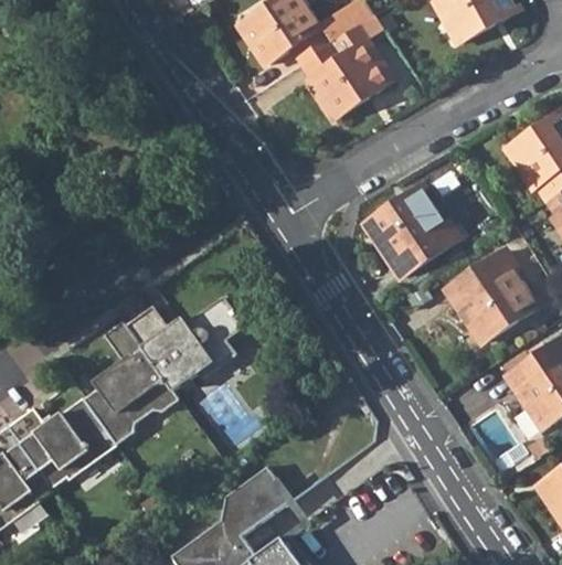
[(152,0),(170,24),(184,17),(192,12),(184,0),(152,0)]
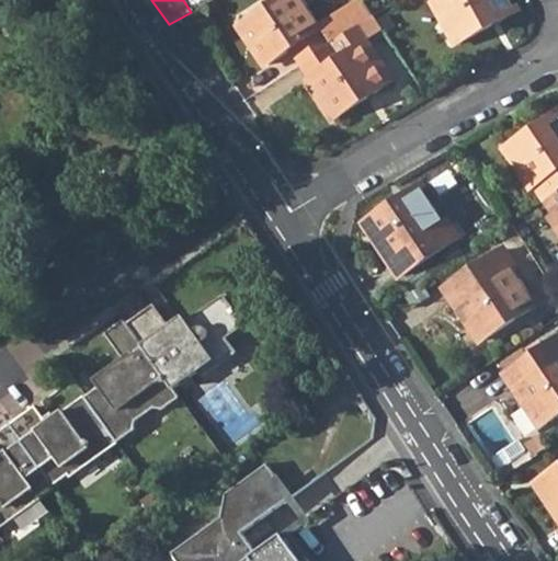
[(183,0),(191,12),(211,0),(183,0)]
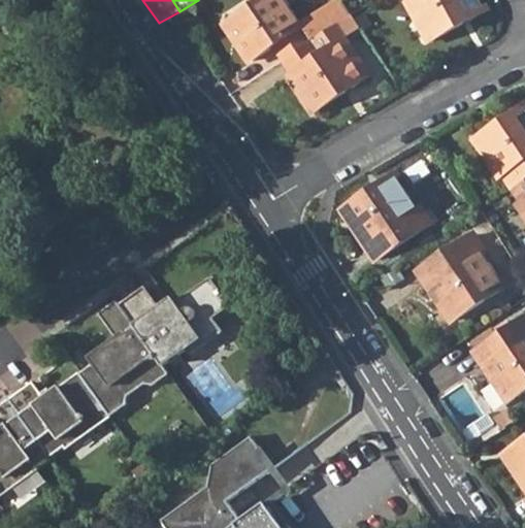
[(277,61),(307,41),(331,26),(348,14),(337,0),(332,0),(296,24),(280,0),(257,0),(222,24),(248,62),(268,47),(277,61)]
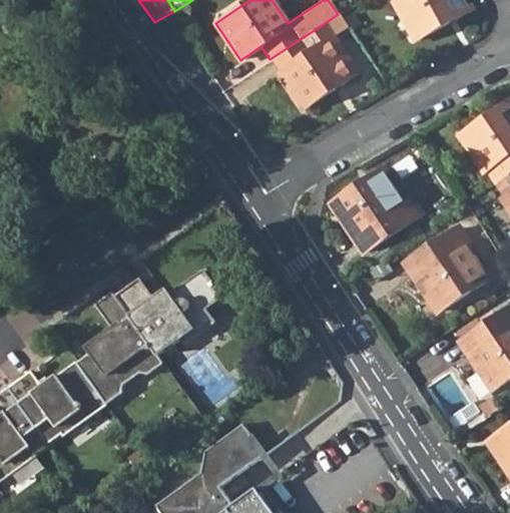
[(393,0),(416,40),(468,12),(461,0),(393,0)]
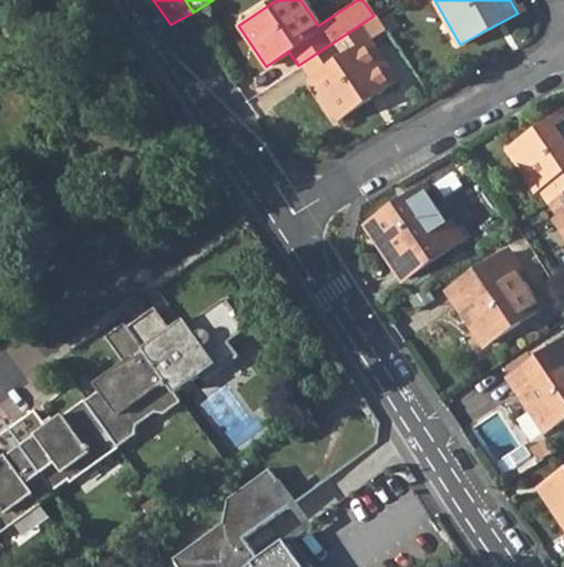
[(373,16),(356,28),(365,42),(382,30),(373,16)]
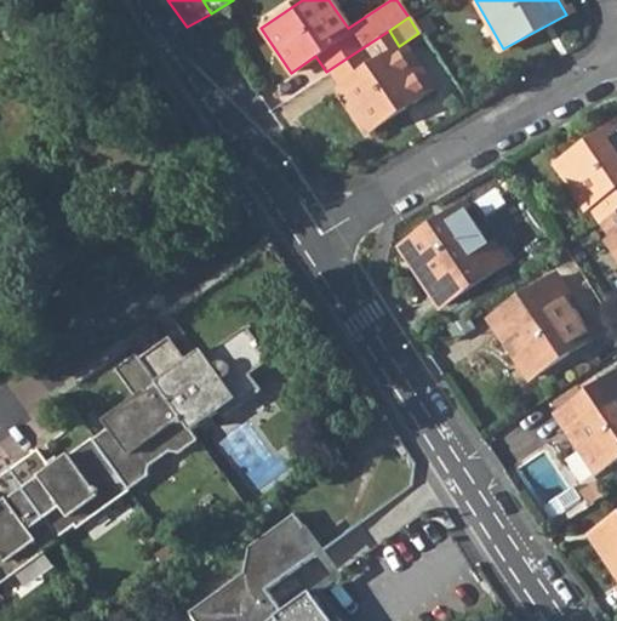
[(361,49),(326,72),(366,132),(427,92),(396,47),(399,46),(389,30),(361,49)]
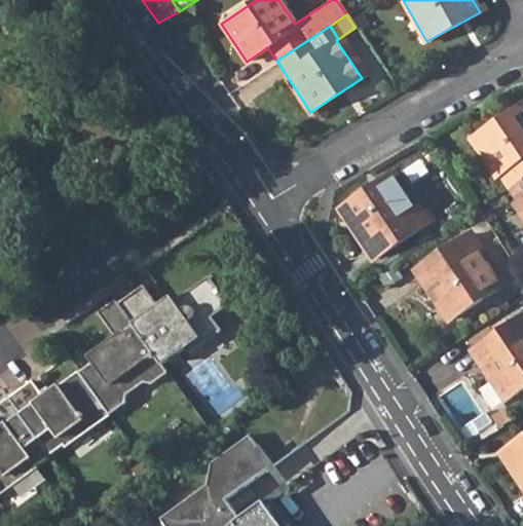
[(522,104),(472,138),(507,189),(522,178),(522,104)]
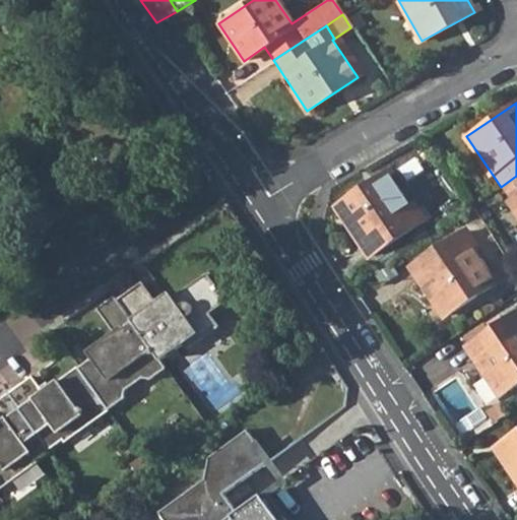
[(385,170),(335,204),(369,254),(419,220),(385,170)]
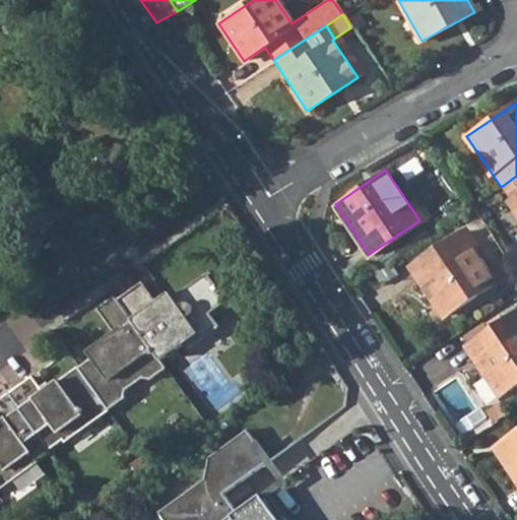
[(516,176),(501,187),(516,211),(516,176)]
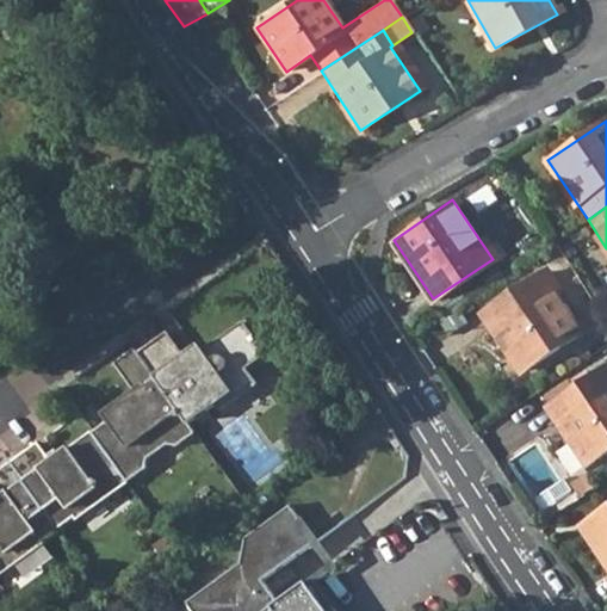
[(542,272),(483,313),(524,371),(582,332),(542,272)]
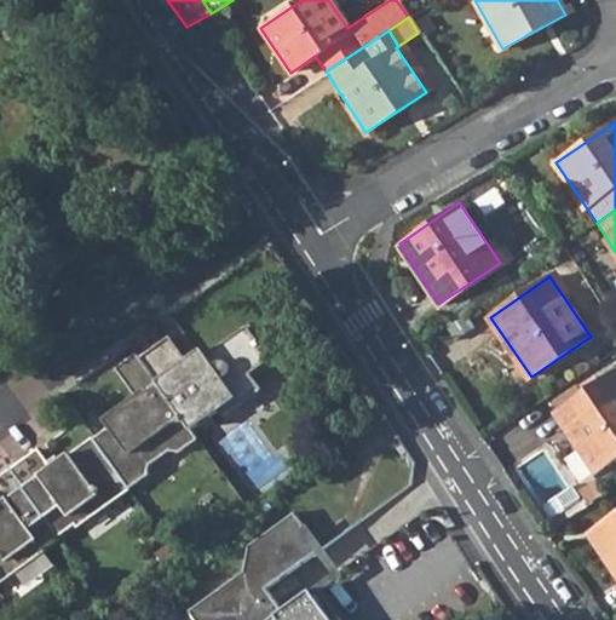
[(461,315),(443,327),(453,342),(471,328),(461,315)]
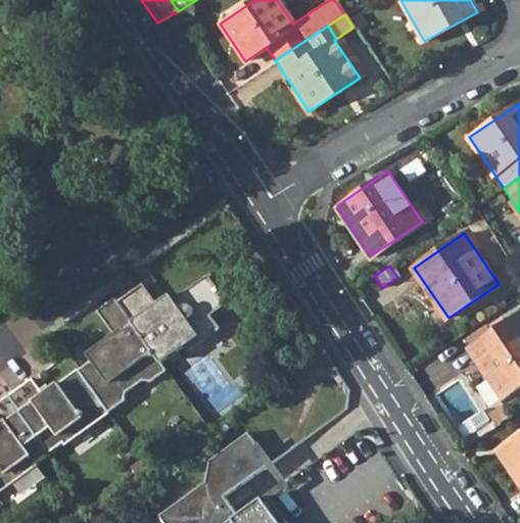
[(206,275),(172,299),(167,292),(153,301),(142,285),(138,282),(114,299),(157,360),(182,342),(186,348),(217,326),(207,313),(226,300),(206,275)]
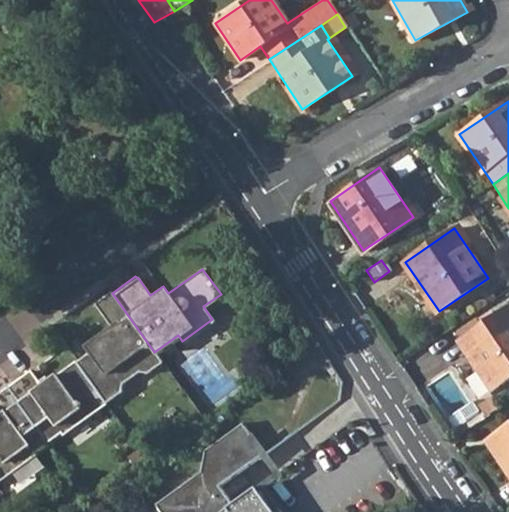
[(76,363),(105,402),(121,390),(122,382),(138,371),(146,373),(161,361),(154,352),(112,293),(109,290),(95,301),(112,325),(86,345),(91,352),(76,363)]
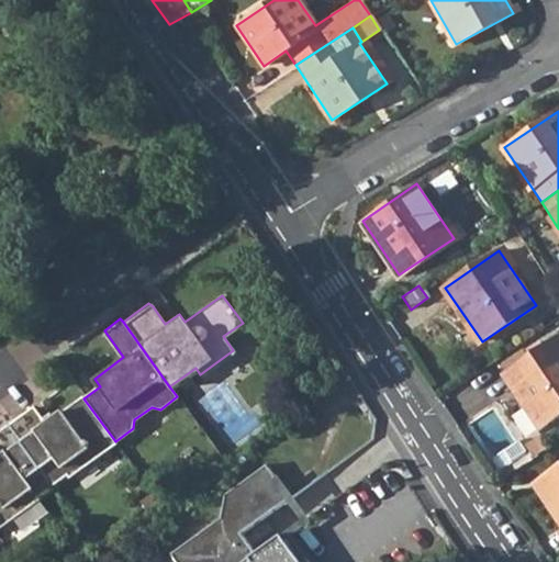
[(558,337),(504,373),(540,427),(558,415),(558,337)]
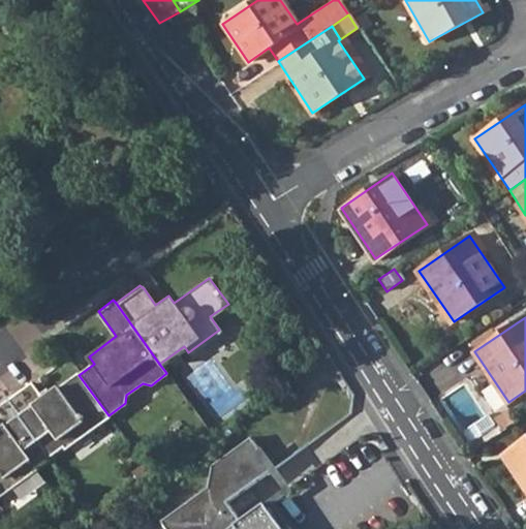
[(6,399),(49,458),(63,448),(64,450),(110,417),(109,415),(79,375),(78,374),(41,400),(29,382),(6,399)]
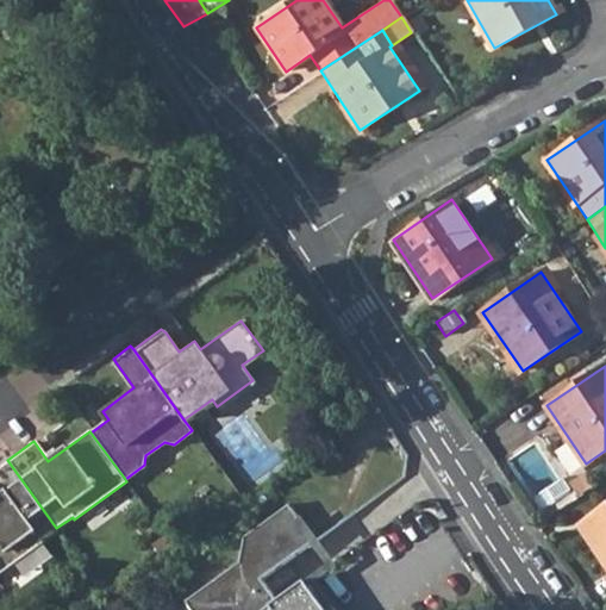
[(0,573),(44,541),(42,539),(56,528),(7,460),(0,465),(0,573)]
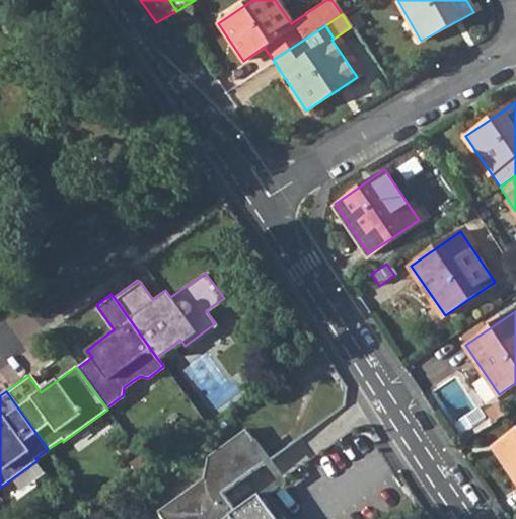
[(276,518),(256,493),(232,511),(219,492),(265,459),(243,429),(205,456),(200,478),(154,511),(159,518),(220,518),(227,514),(230,518),(229,518),(276,518)]
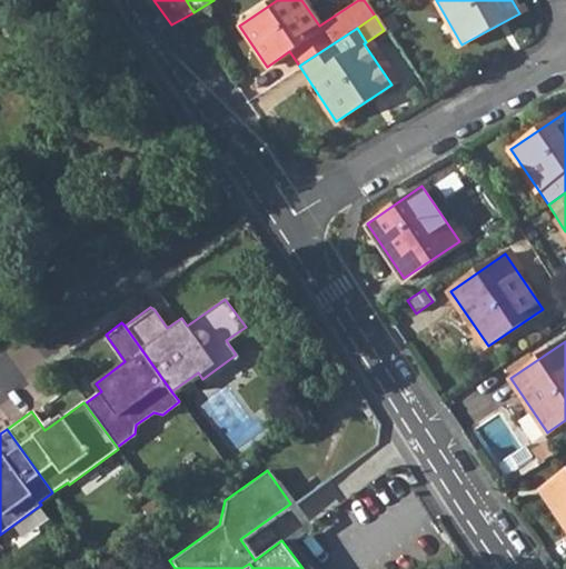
[(565,470),(543,487),(565,521),(565,470)]
